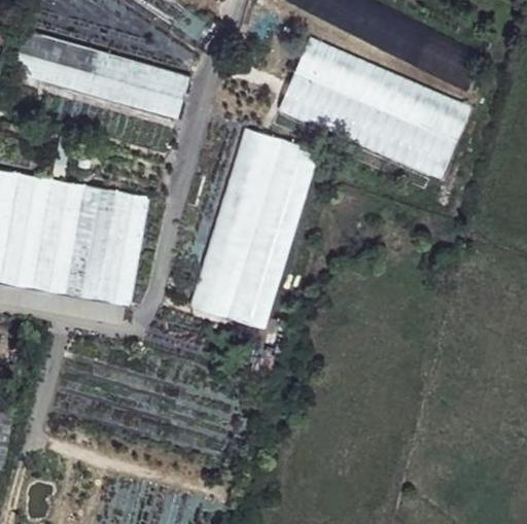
[(136,0),(207,44),(220,24),(182,0),(136,0)]
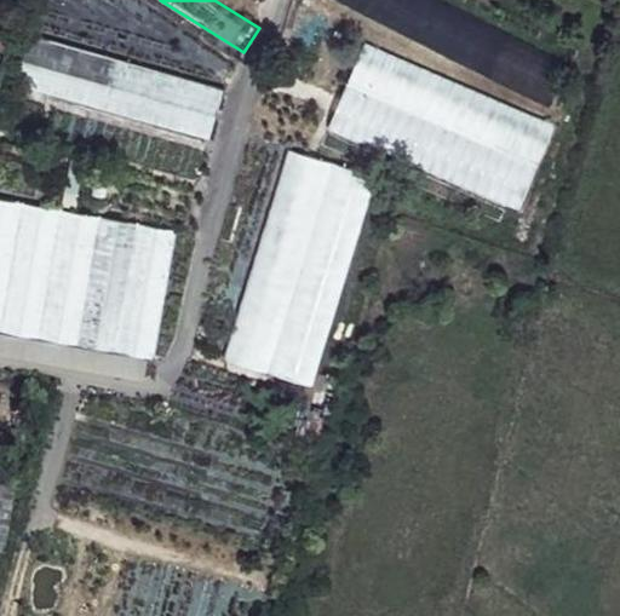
[(207,142),(222,90),(28,33),(12,85),(207,142)]
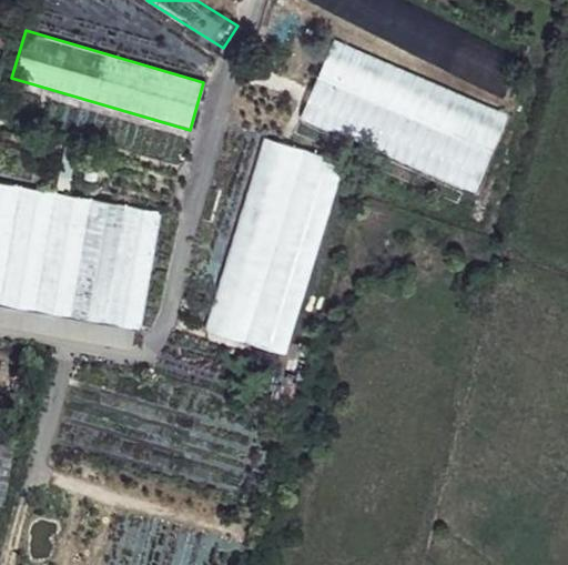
[(476,193),(508,115),(332,43),(300,121),(476,193)]
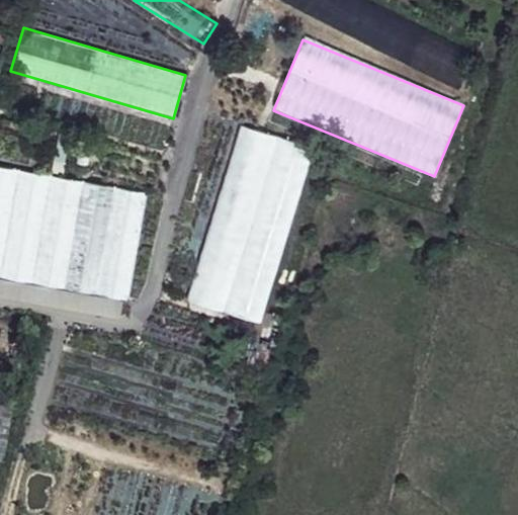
[(237,125),(187,303),(263,323),(312,147),(237,125)]
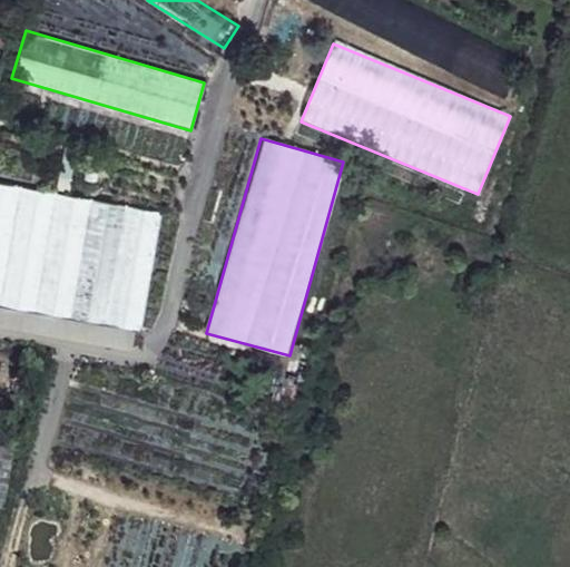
[(0,306),(144,326),(160,207),(0,185),(0,306)]
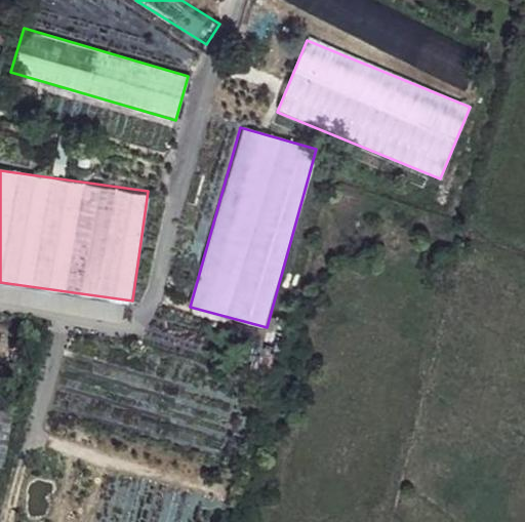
All buildings are outlined.
